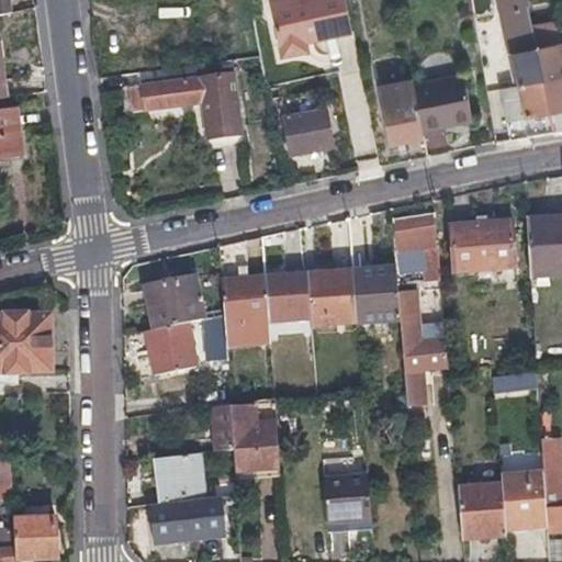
[(352,34),(346,0),(279,0),(270,2),(281,57),(314,51),(312,42),(352,34)]
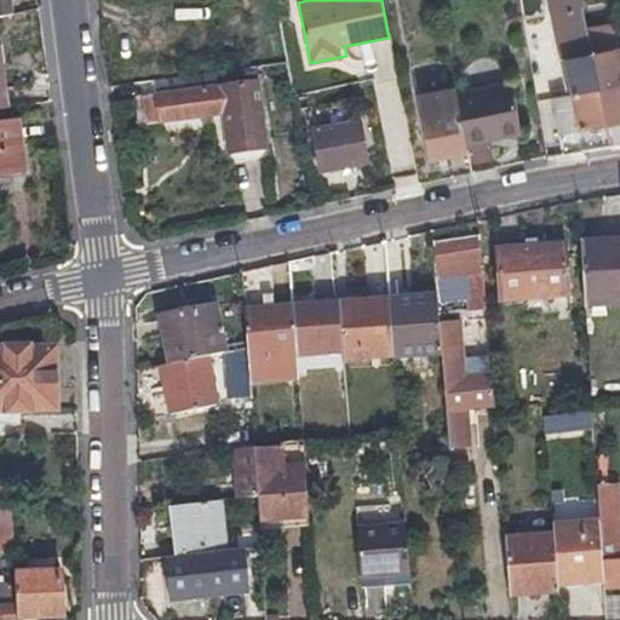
[(566,63),(573,62),(563,15),(584,11),(580,0),(549,0),(552,19),(549,19),(557,64),(566,63)]
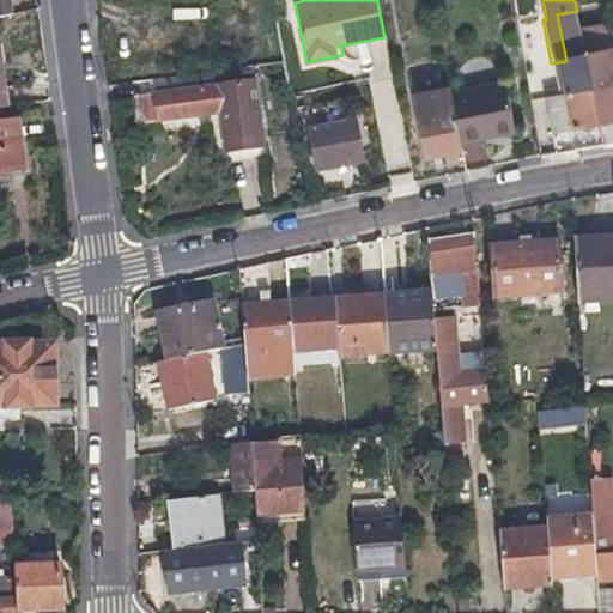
[(582,31),(578,10),(577,11),(557,14),(566,61),(559,62),(565,98),(546,101),(552,131),(612,119),(612,60),(612,53),(586,56),(582,31)]
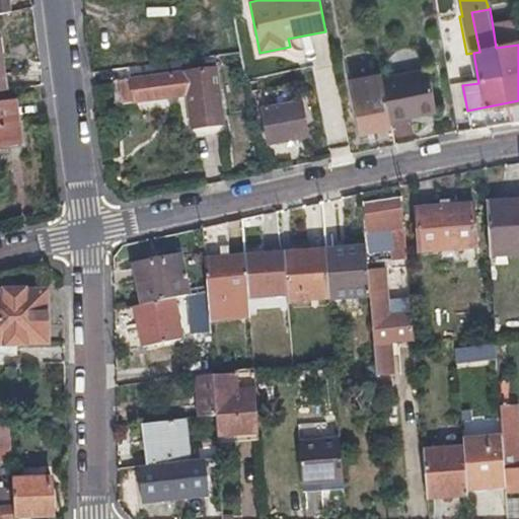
[(496,48),(518,45),(513,22),(493,26),(496,48)]
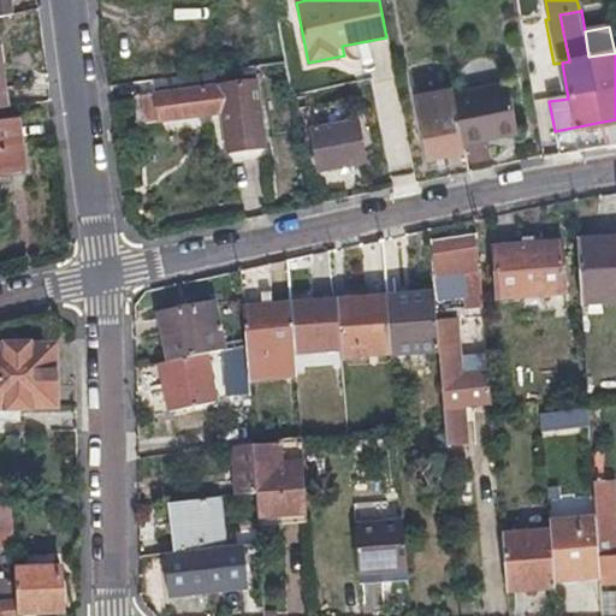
[(215,70),(152,80),(154,94),(218,84),(215,70)]
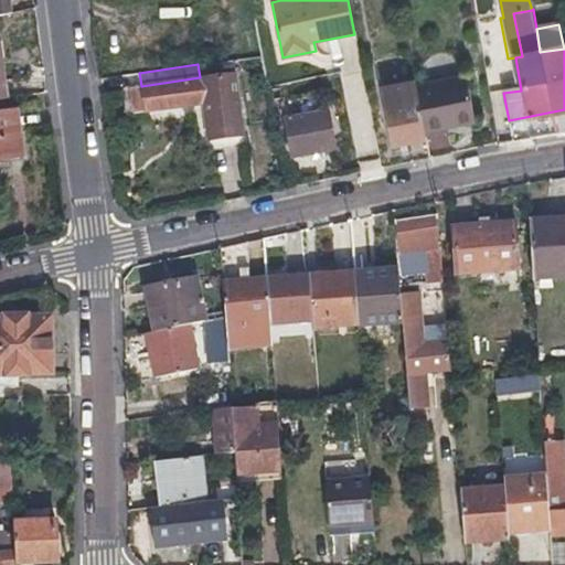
[(135,115),(169,110),(204,104),(209,137),(243,131),(233,73),(200,77),(141,86),(130,88),(135,115)]
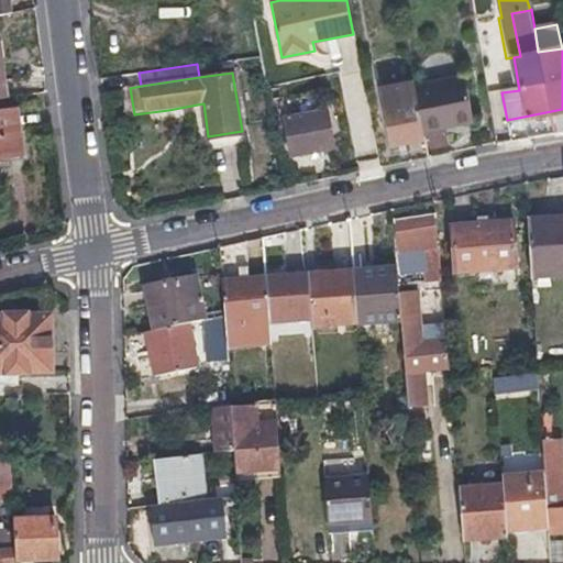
[(414,86),(422,133),(442,129),(442,125),(472,118),(463,75),(414,86)]
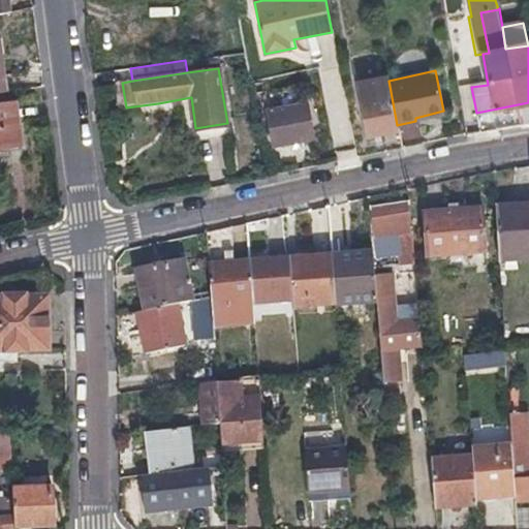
[(397,125),(389,81),(389,79),(355,85),(366,135),(398,129),(397,125)]
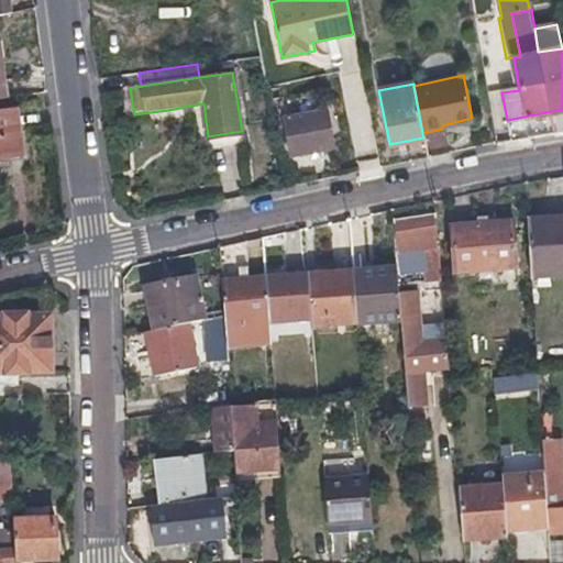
[(0,157),(20,154),(18,133),(14,111),(0,112),(0,157)]
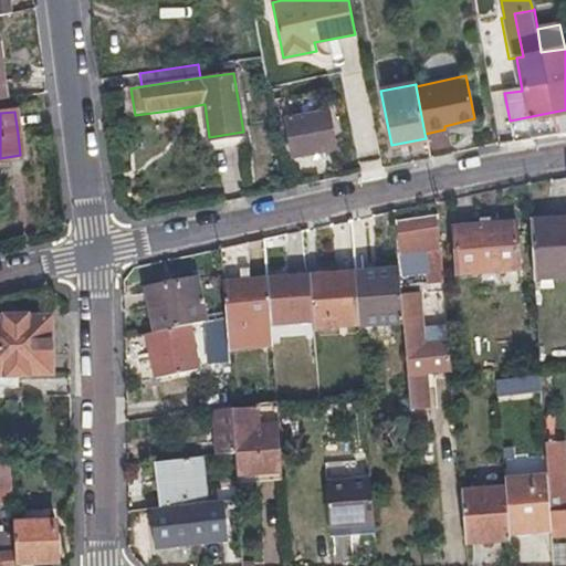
[(293,157),(313,155),(333,152),(328,115),(289,122),(293,157)]
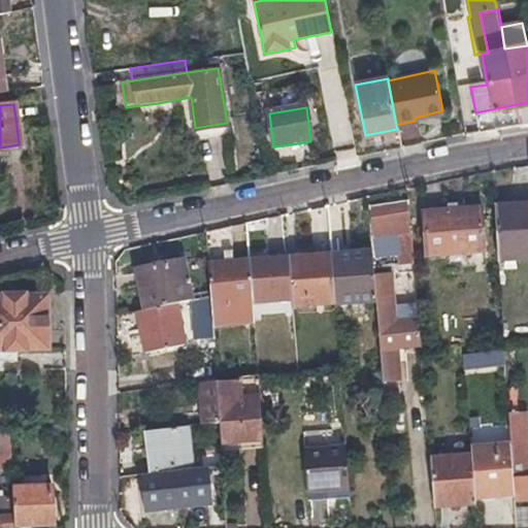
[(498,257),(527,255),(527,202),(495,204),(498,257)]
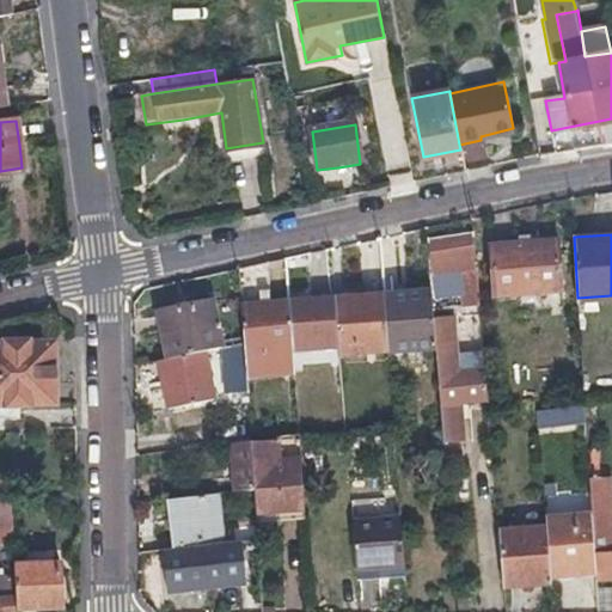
[(430,283),(430,292),(432,303),(473,300),(469,240),(427,243),(429,277),(454,275),(454,282),(430,283)]
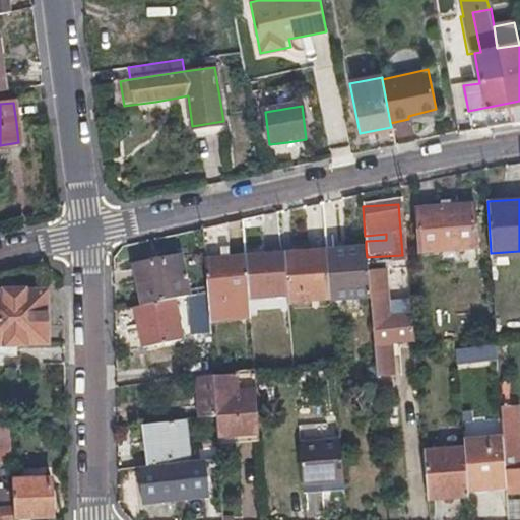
[(420,251),(448,250),(476,248),(474,206),(419,208),(420,251)]
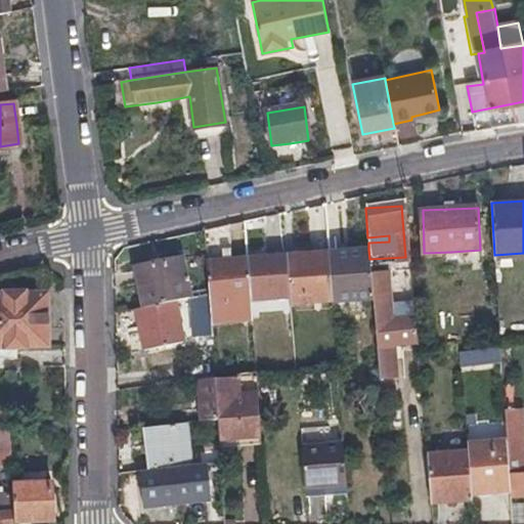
[(329,253),(332,301),(373,298),(369,268),(369,259),(368,250),(329,253)]
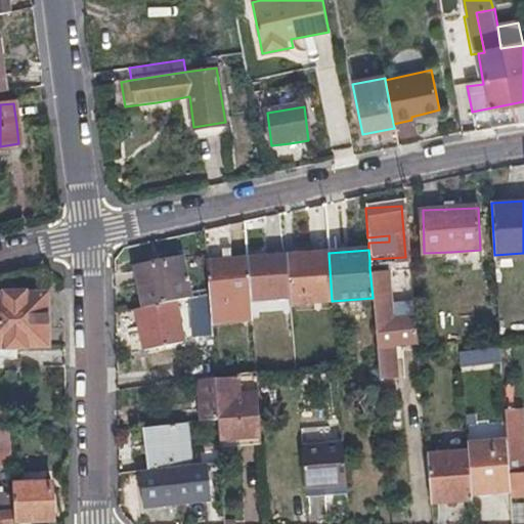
[(291,304),(332,301),(329,253),(288,256),(290,296),(291,304)]
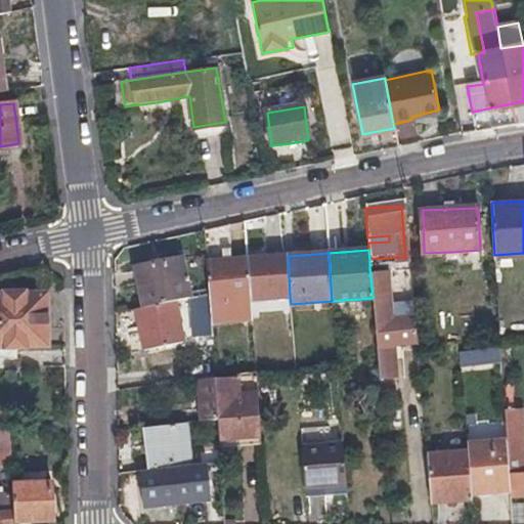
[(250,298),(290,296),(288,256),(248,259),(250,298)]
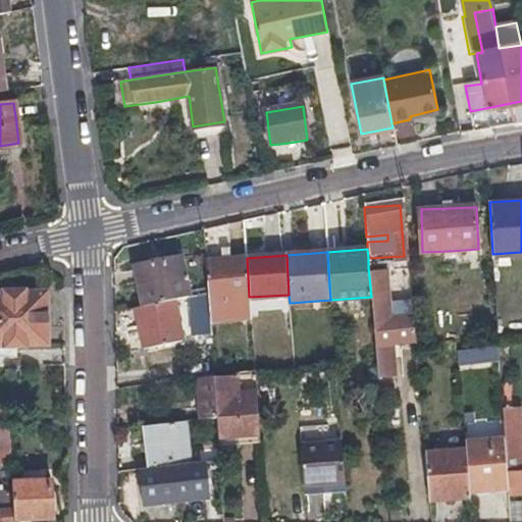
[(143,307),(172,301),(188,297),(179,258),(135,268),(143,307)]
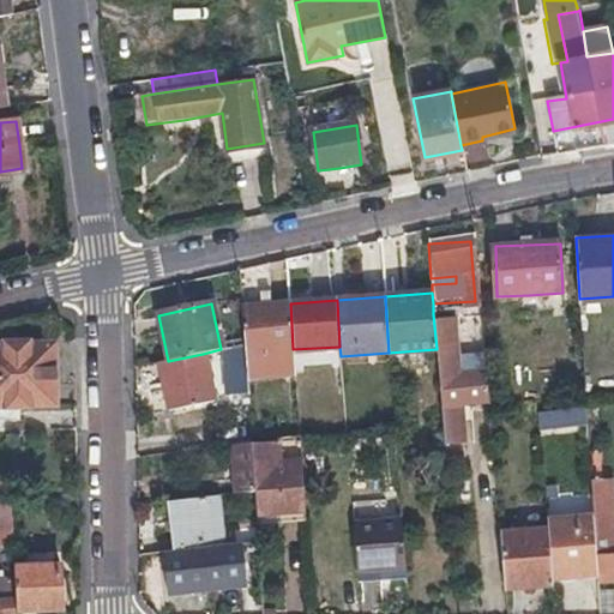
[(294,377),(293,349),(290,304),(244,306),(245,343),(246,380),(294,377)]
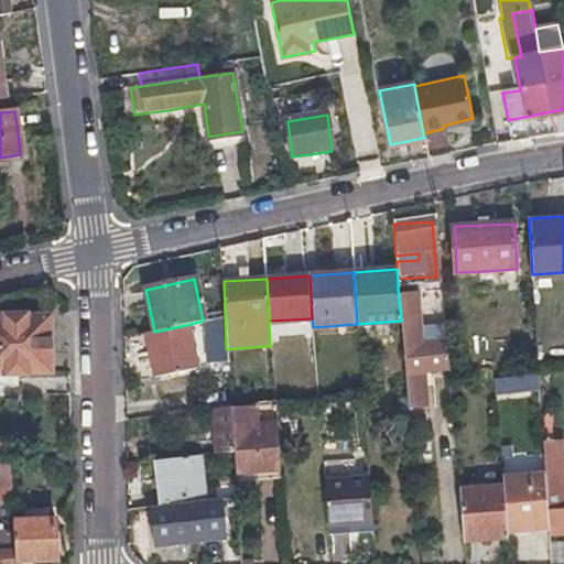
[(401,321),(407,404),(408,415),(424,414),(424,404),(425,403),(423,368),(448,366),(445,338),(421,339),(418,288),(398,289),(401,321)]
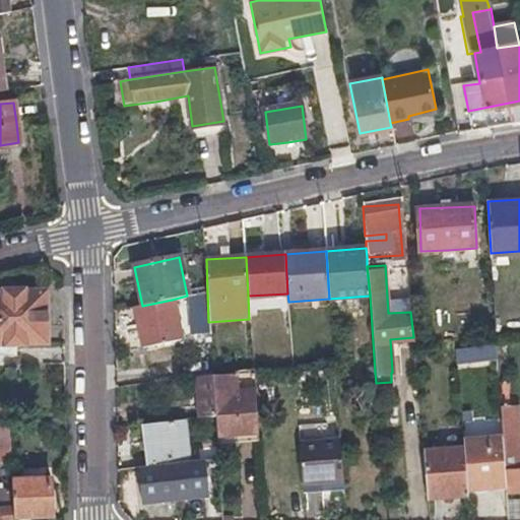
[(209,333),(208,322),(207,290),(187,296),(190,334),(209,333)]
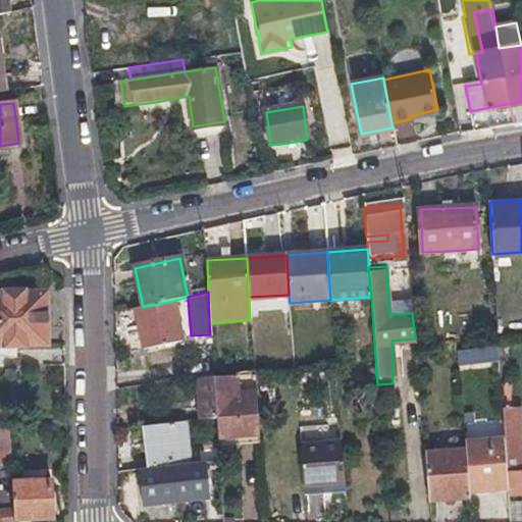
[(0,347),(47,347),(47,320),(46,293),(0,294),(0,347)]
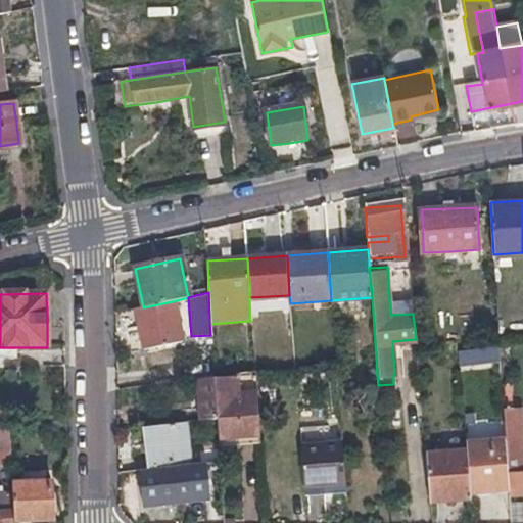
[(181,342),(173,301),(143,307),(134,310),(144,350),(181,342)]
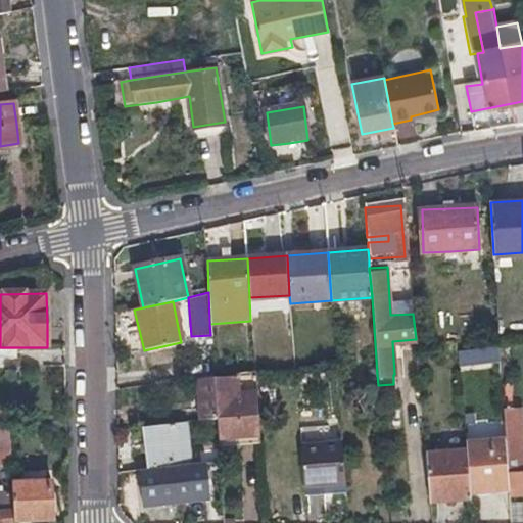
[(498,347),(456,352),(458,368),(501,363),(498,347)]
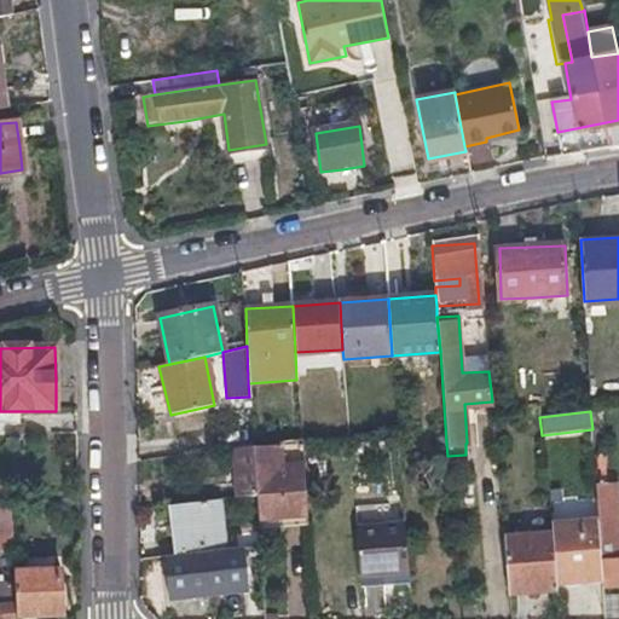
[(235,446),(237,473),(239,498),(256,497),(258,520),(307,515),(300,439),(253,444),(235,446)]
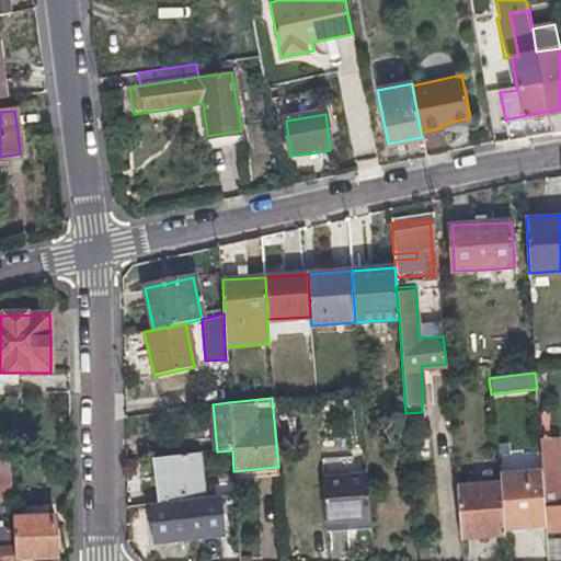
[(542,439),(539,439),(541,473),(546,528),(546,533),(560,531),(560,507),(559,488),(560,488),(560,456),(558,456),(556,438),(546,439),(545,437),(542,437),(542,439)]
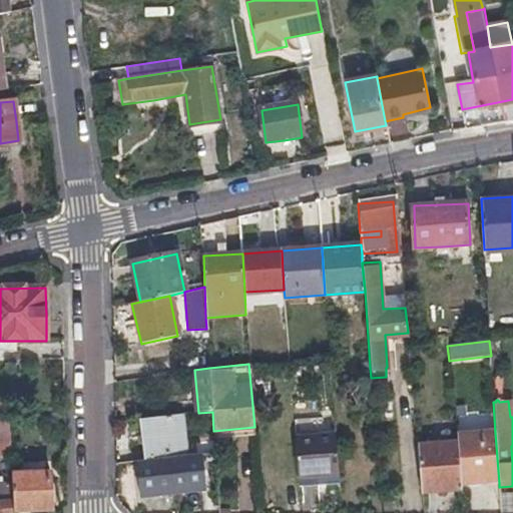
[(143,459),(165,457),(186,455),(181,415),(138,419),(143,459)]
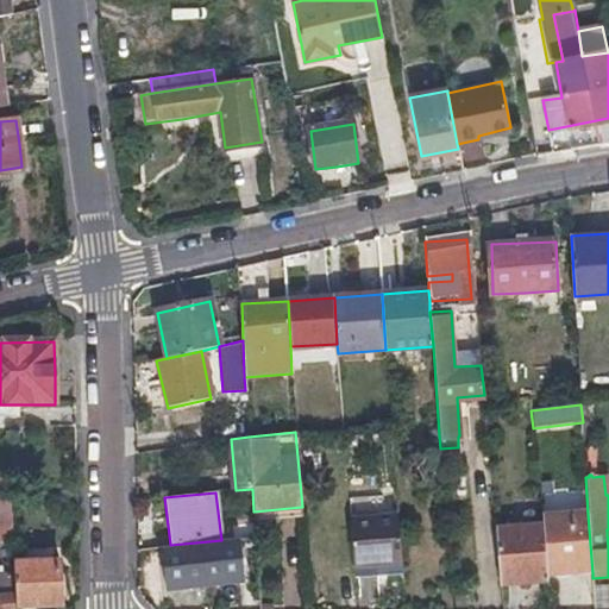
[(541,516),(542,525),(547,576),(592,573),(588,514),(541,516)]
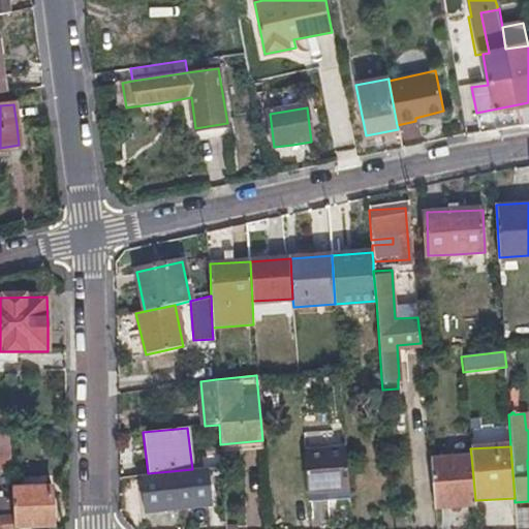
[(349,499),(347,473),(345,447),(303,452),(307,502),(349,499)]
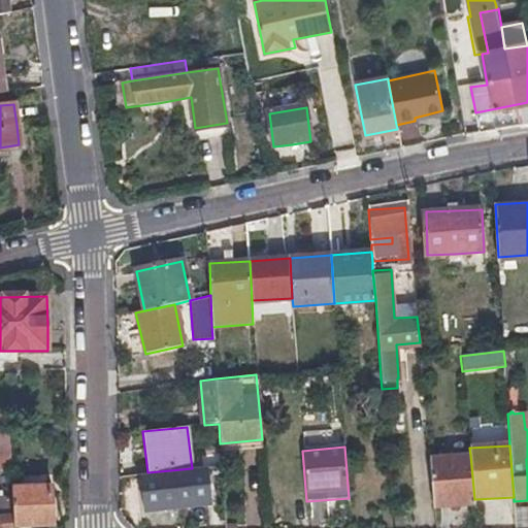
[(474,499),(470,455),(429,458),(430,475),(433,507),(474,504),(474,499)]
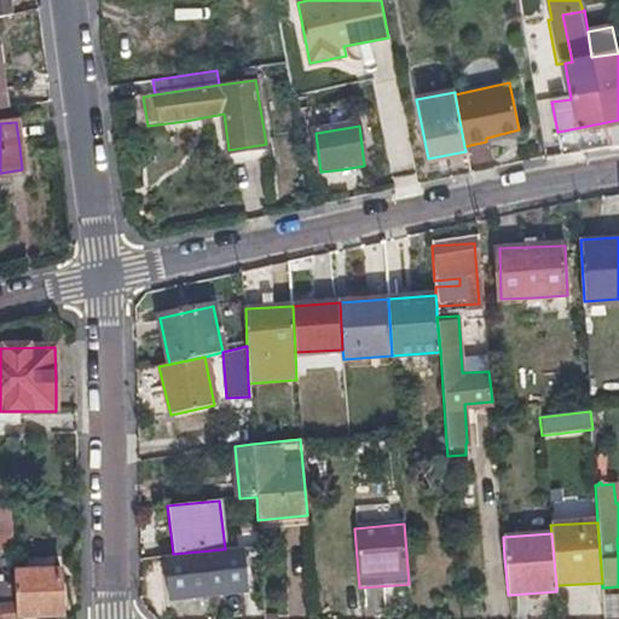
[(17,618),(40,617),(63,615),(62,572),(16,573),(17,618)]
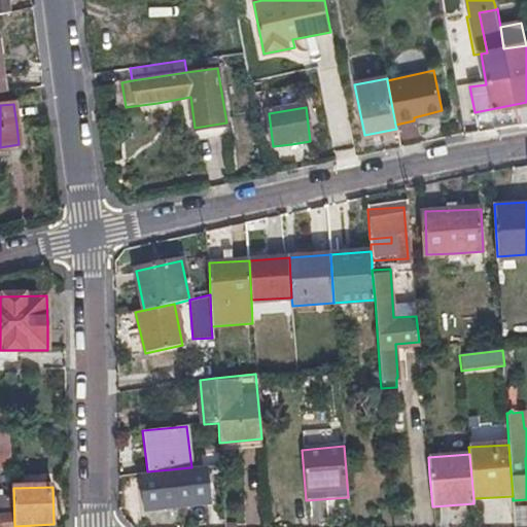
[(0,526),(10,526),(10,518),(0,518),(0,526)]
